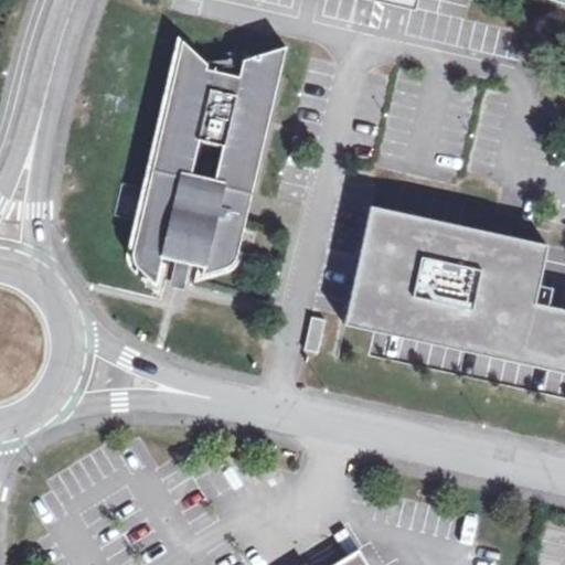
[(139,267),(157,284),(168,241),(182,244),(178,258),(192,263),(194,248),(209,251),(203,274),(226,267),(234,263),(238,257),(288,45),(255,55),(254,61),(245,59),(242,75),(209,68),(209,63),(184,40),(136,248),(135,257),(139,267)]
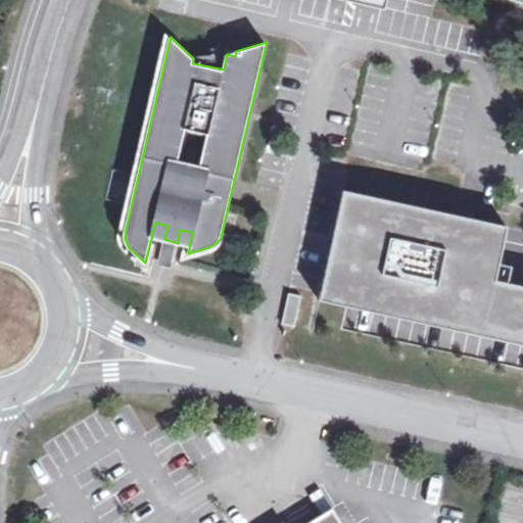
[(344,190),(319,300),(522,344),(522,286),(507,282),(511,266),(496,263),(505,225),(344,190)]
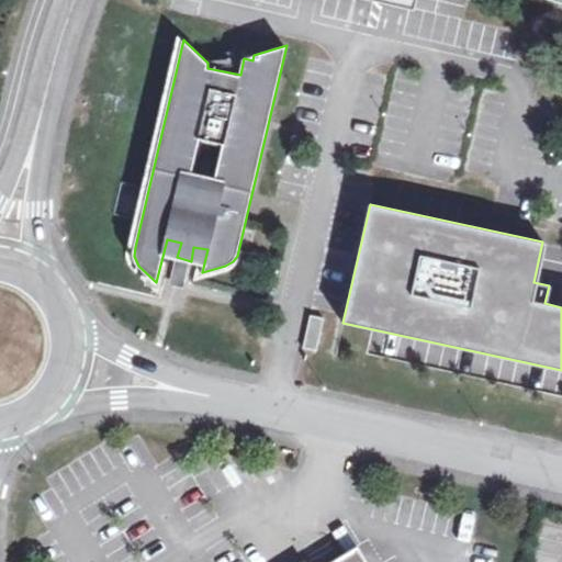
[(191,261),(177,257),(170,284),(184,288),(191,261)]
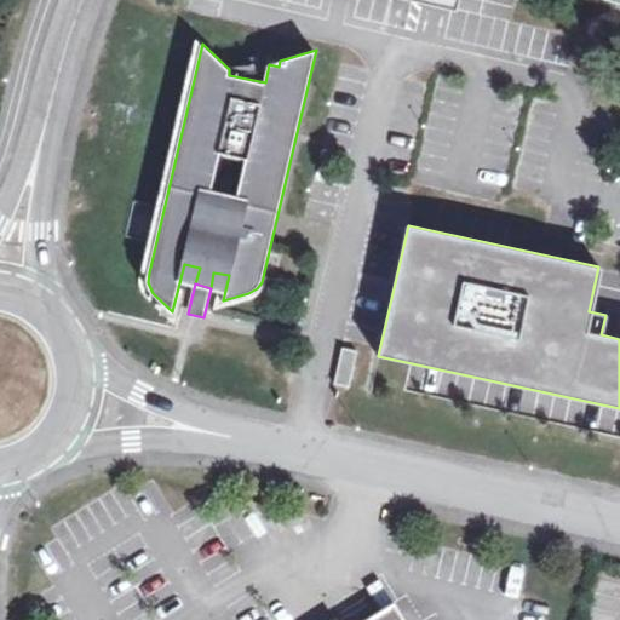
[(357,350),(343,346),(336,383),(350,386),(357,350)]
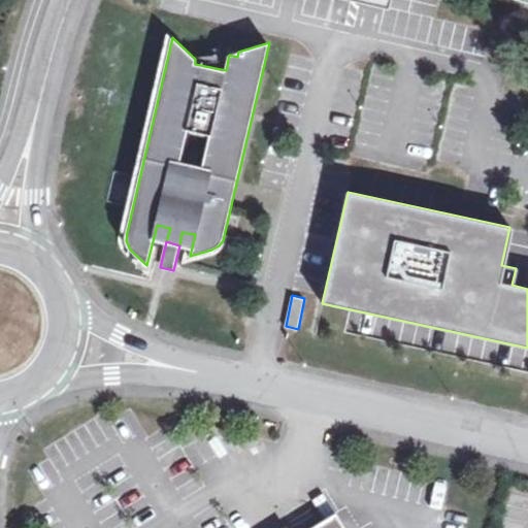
[(344,527),(335,512),(308,527),(344,527)]
